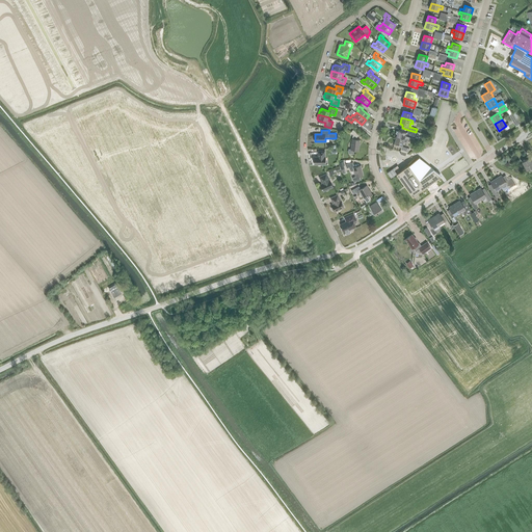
[(358,151),(360,140),(356,139),(356,137),(358,135),(353,130),(350,133),(353,135),(352,139),(351,150),(349,150),(348,152),(349,153),(350,154),(353,154),(354,150),(358,151)]
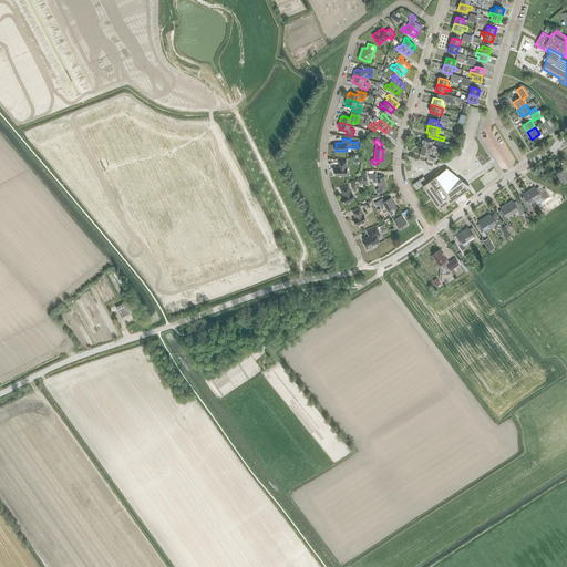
[(433,142),(425,138),(424,138),(422,146),(434,150),(436,150),(436,146),(432,145),(433,142)]
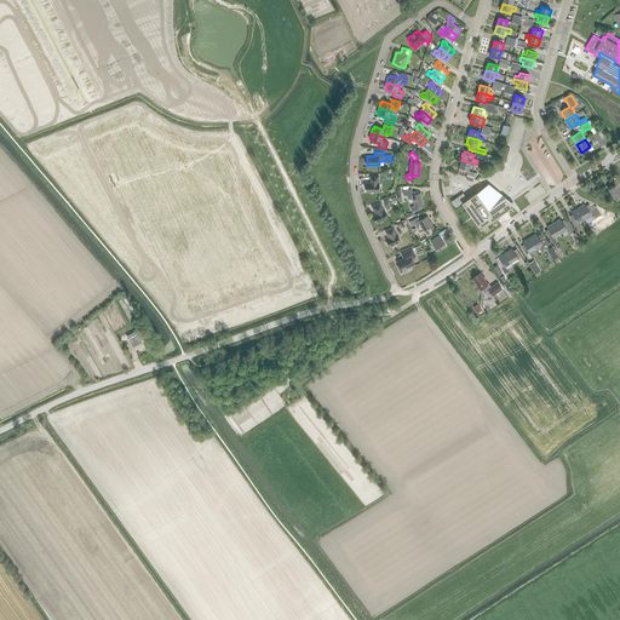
[(474,166),(475,164),(461,160),(459,167),(469,170),(470,165),(474,166)]
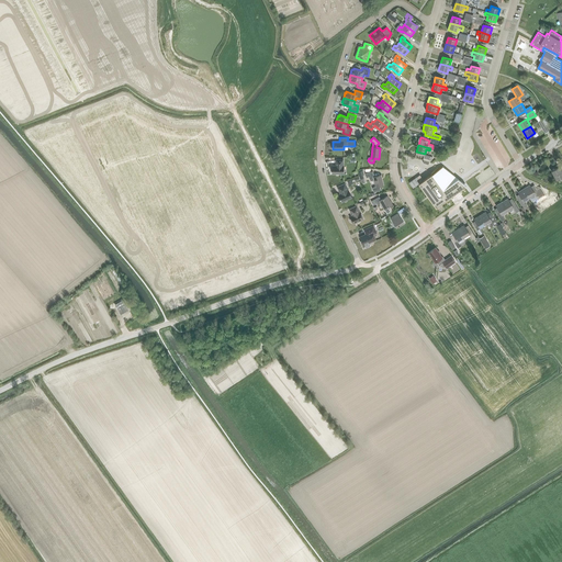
[(344,173),(344,166),(343,166),(343,159),(336,159),(336,166),(333,166),(333,173),(344,173)]
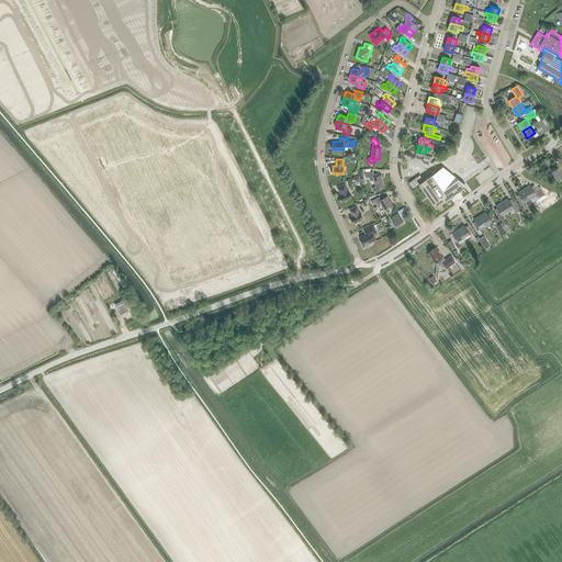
[(419,183),(436,208),(465,186),(467,186),(465,184),(459,180),(442,167),(419,183)]
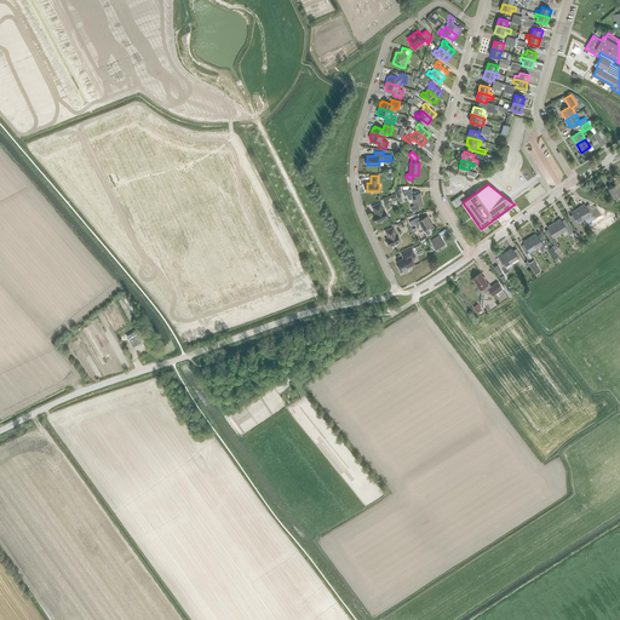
[(619,189),(616,184),(608,189),(614,199),(618,196),(619,200),(619,199),(619,189)]
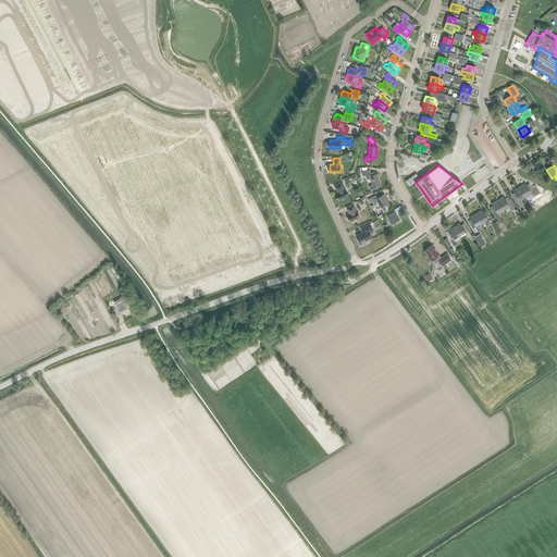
[(380,183),(378,173),(371,175),(370,174),(371,174),(370,170),(362,172),(363,176),(366,175),(367,180),(371,178),(372,185),(369,186),(370,190),(378,188),(376,184),(380,183)]
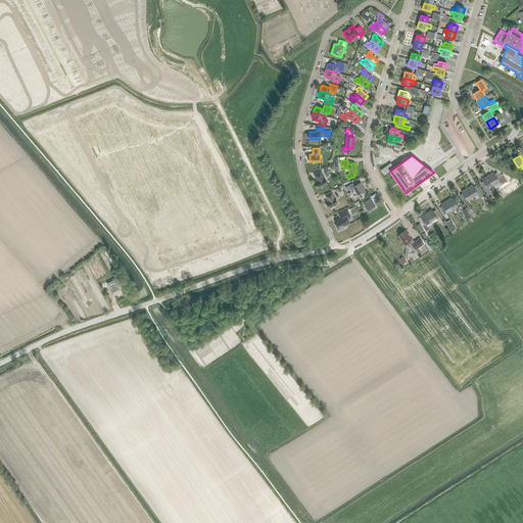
[(390,162),(386,165),(380,170),(384,175),(390,171),(394,168),(390,162)]
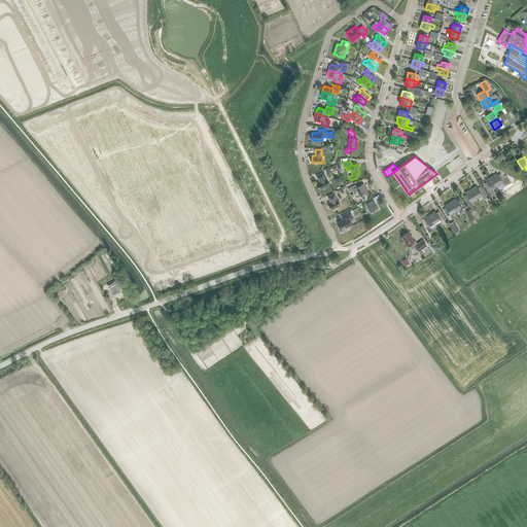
[(329,185),(326,178),(323,172),(316,175),(319,182),(317,182),(320,189),(329,185)]
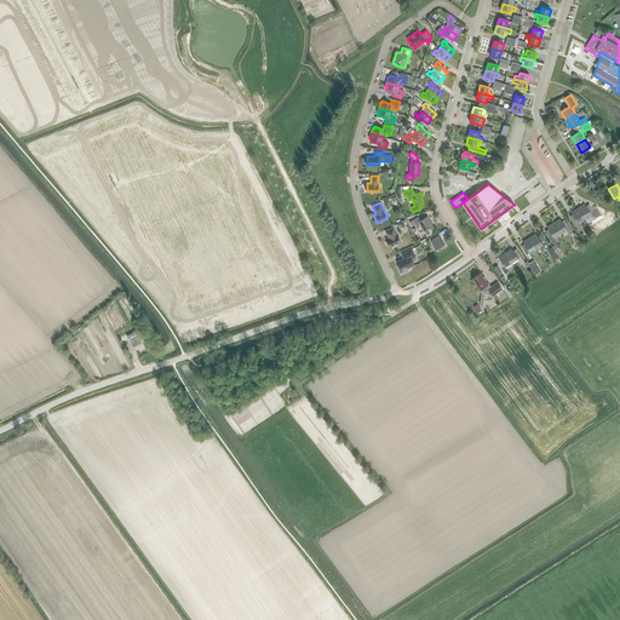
[(596,206),(592,208),(591,208),(589,210),(584,204),(578,208),(584,218),(590,214),(593,219),(602,214),(596,206)]
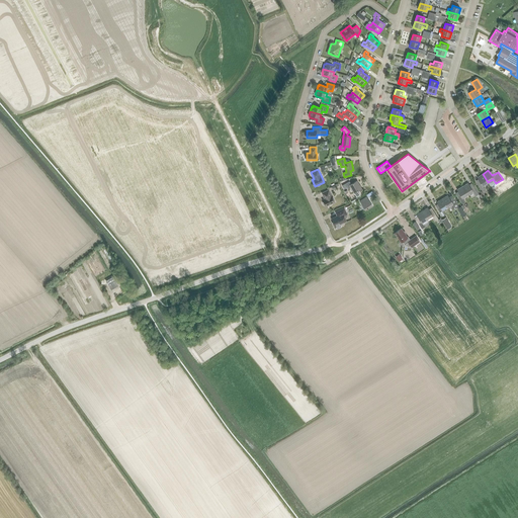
[(483,185),(488,182),(483,174),(478,177),(481,182),(478,184),(483,191),(486,190),(483,185)]
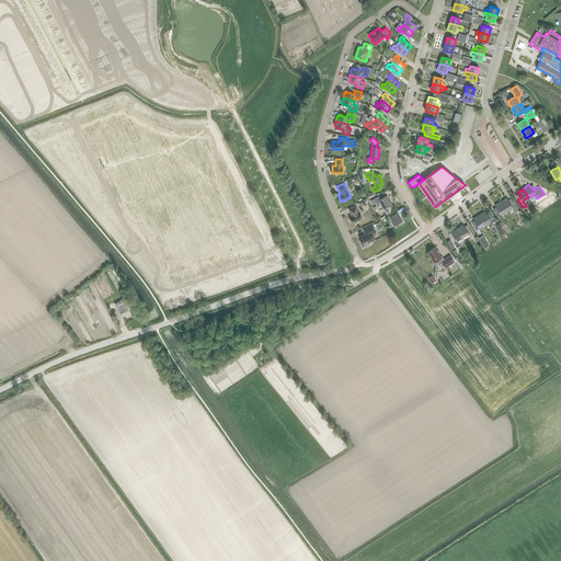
[(390,212),(387,207),(391,204),(387,196),(380,199),(378,196),(370,201),(373,205),(376,203),(376,205),(380,203),(384,209),(384,208),(386,213),(390,212)]
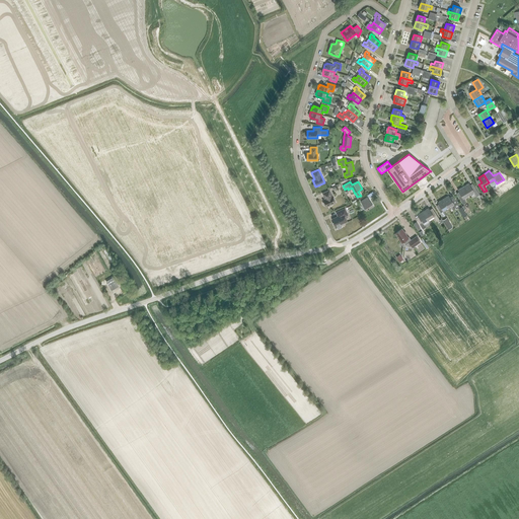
[(476,197),(479,195),(474,187),(472,188),(468,182),(463,187),(468,195),(473,192),(476,197)]
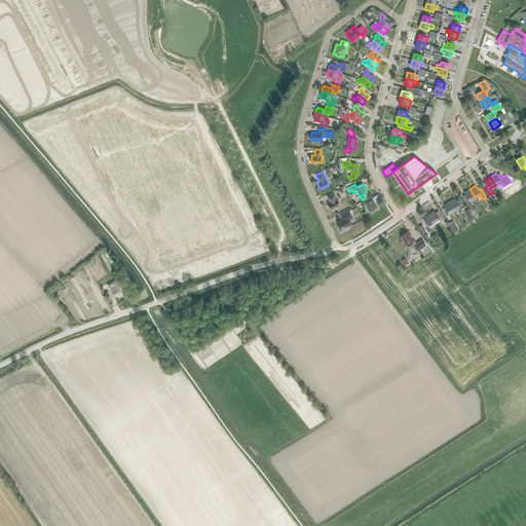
[(470,200),(475,197),(470,189),(464,192),(467,197),(464,199),(470,208),(473,205),(470,200)]
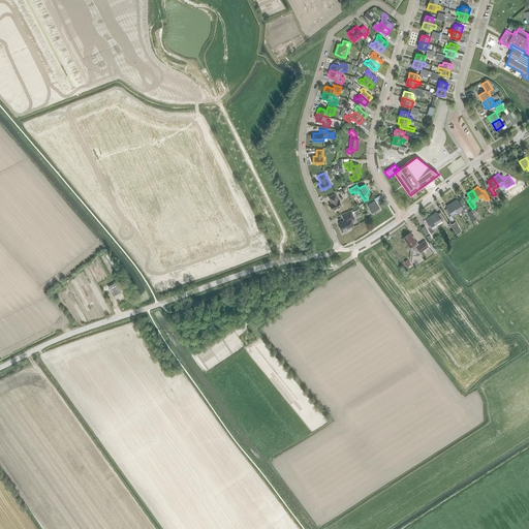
[(342,207),(339,199),(336,193),(329,197),(332,203),(330,204),(330,206),(330,207),(330,209),(332,210),(332,209),(333,211),(342,207)]
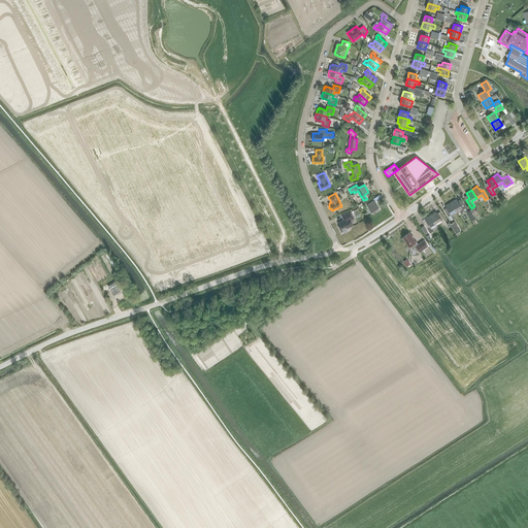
[(464,212),(467,210),(462,202),(460,204),(456,199),(451,202),(456,210),(461,207),(464,212)]
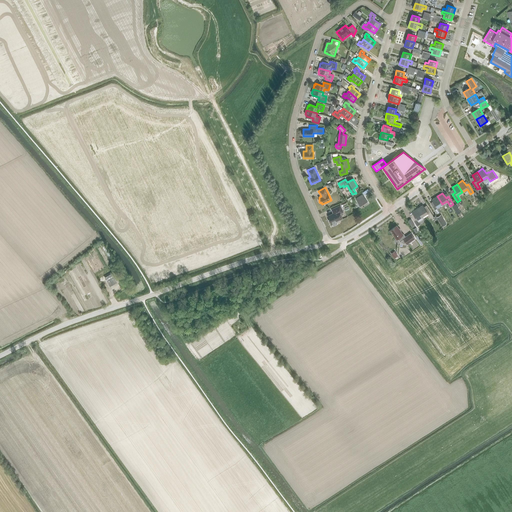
[(362,208),(368,204),(362,195),(356,199),(362,208)]
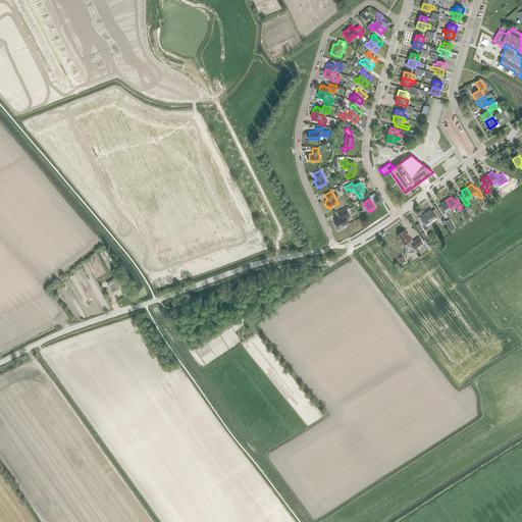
[(446,212),(451,208),(446,200),(440,203),(444,208),(440,210),(446,218),(449,216),(446,212)]
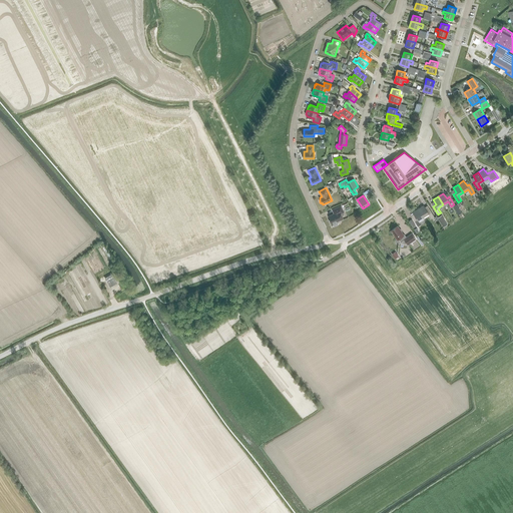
[(456,204),(453,206),(458,214),(461,212),(456,204)]
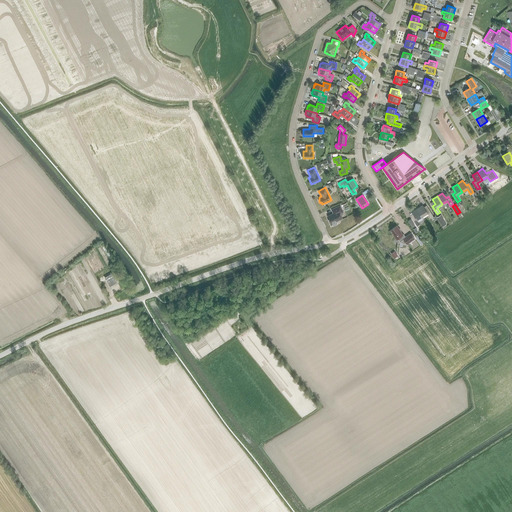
[(340,214),(343,212),(340,205),(331,209),(333,213),(328,216),(329,219),(328,220),(330,225),(332,224),(334,225),(336,224),(337,222),(337,221),(338,220),(339,221),(343,219),(340,214)]
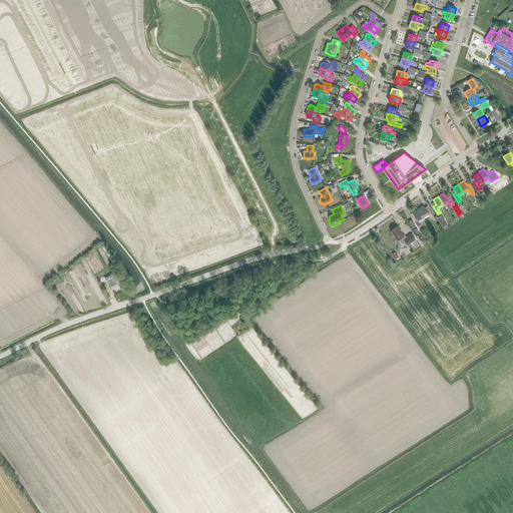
[(431,218),(434,216),(429,208),(427,210),(423,205),(418,208),(423,217),(428,214),(431,218)]
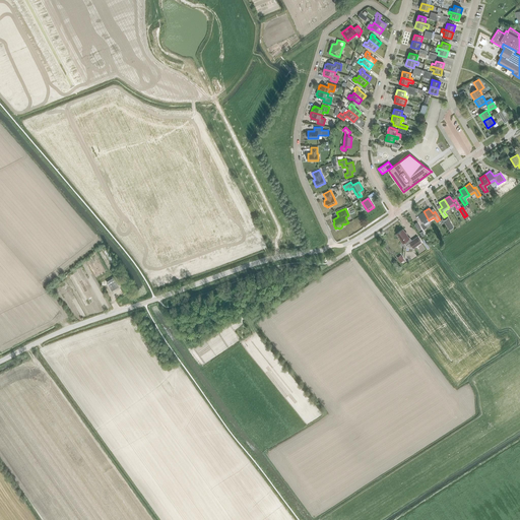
[(424,223),(429,220),(424,211),(418,214),(421,219),(418,221),(424,230),(427,228),(424,223)]
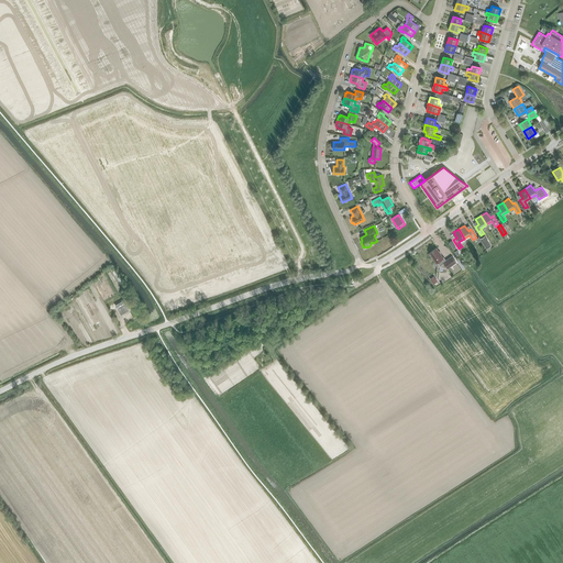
[(486,250),(490,247),(487,243),(486,241),(484,236),(481,239),(486,250)]
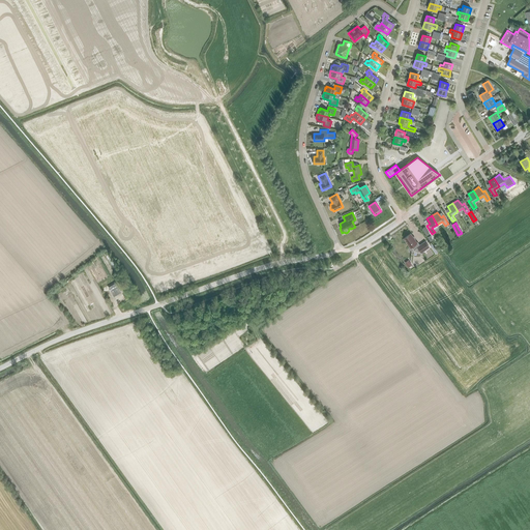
[(421,253),(430,247),(425,241),(419,245),(417,242),(410,233),(404,238),(410,247),(411,246),(414,251),(417,247),(421,253)]
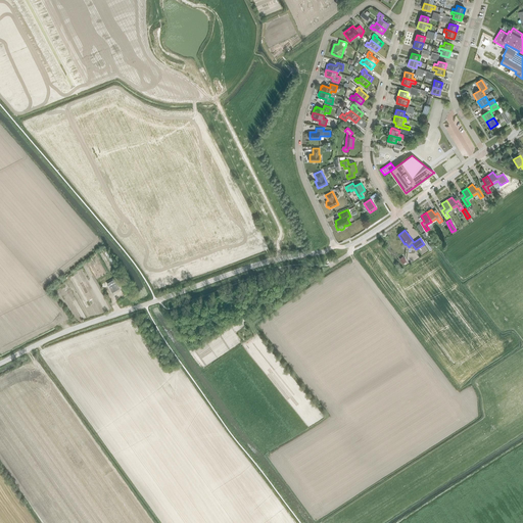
[(112,292),(120,288),(114,279),(107,284),(112,292)]
